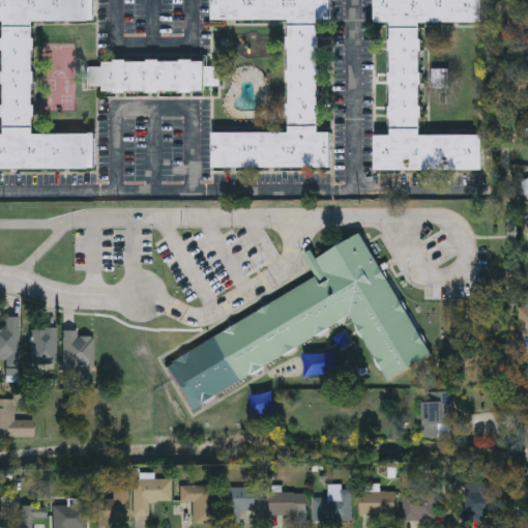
[(93,168),(0,168),(0,0),(92,0),(92,20),(28,20),(28,133),(93,133),(93,168)]
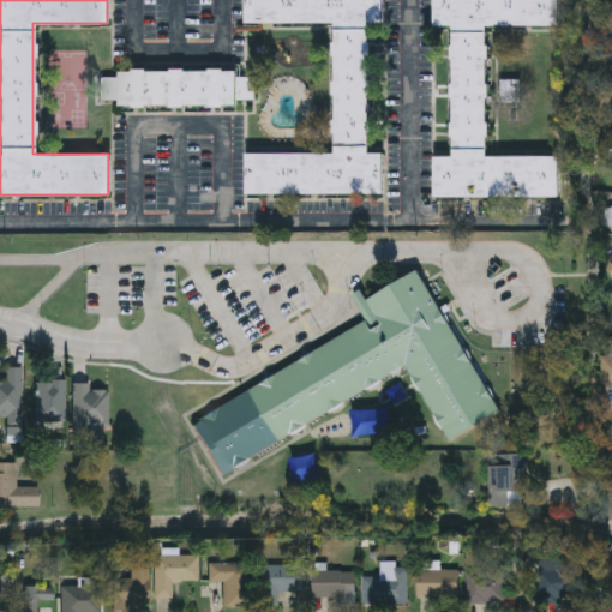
[(244,22),(244,0),(381,0),(381,22),(367,22),(367,153),(382,153),(382,195),(244,195),(244,153),(331,154),(331,22),(244,22)]
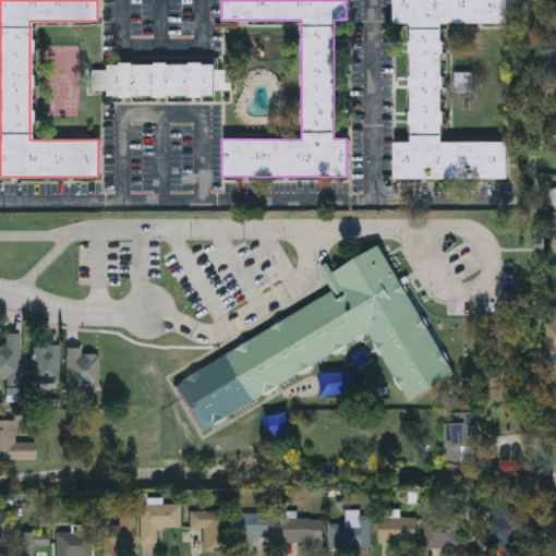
[(506,179),(393,179),(393,142),(408,142),(408,23),(393,23),(393,0),(506,0),(506,23),(442,23),(442,142),(506,142),(506,179)]
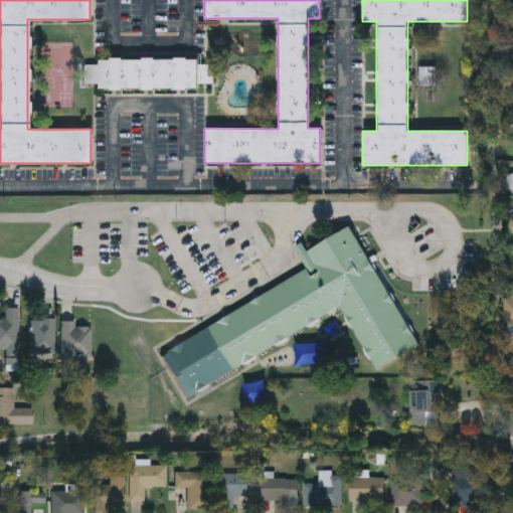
[(99,89),(99,83),(83,83),(83,63),(98,63),(98,58),(212,58),(212,83),(197,83),(197,89),(99,89)]
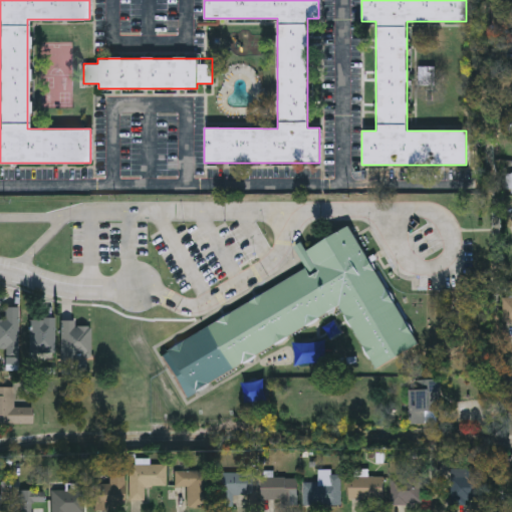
[(158,349),(303,268),(291,246),(297,243),(301,250),(348,223),(416,342),(371,366),(337,305),(182,393),(158,349)]
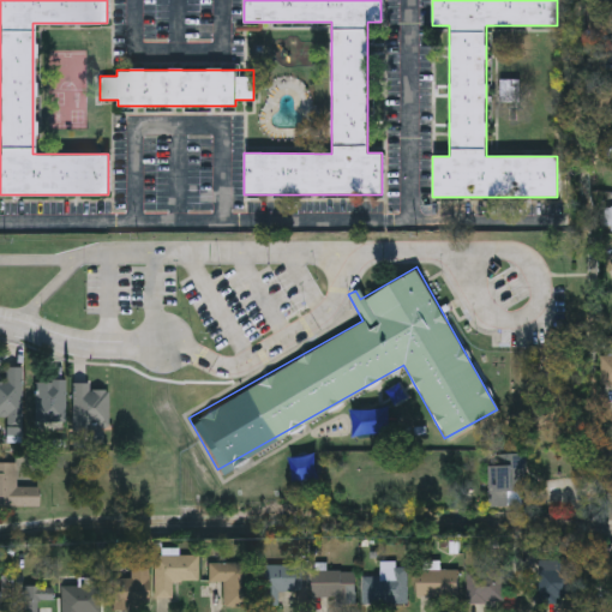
[(611,384),(599,384),(599,357),(611,357),(611,384)]
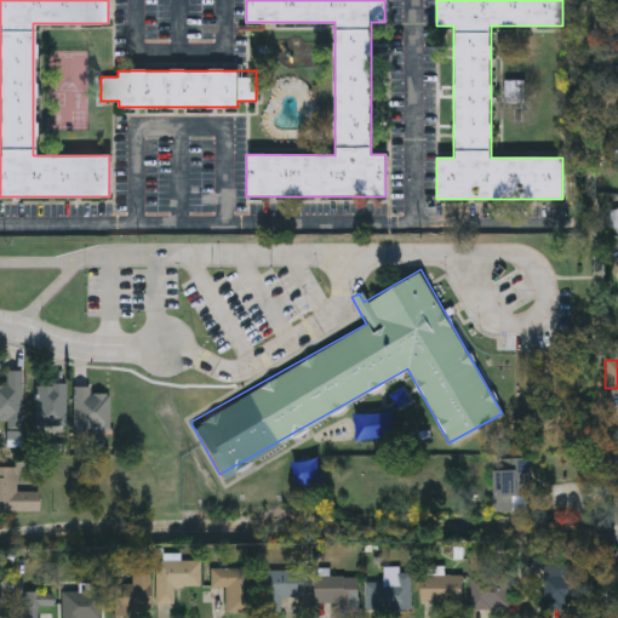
[(21,370),(21,419),(0,419),(0,378),(1,378),(1,370),(21,370)]
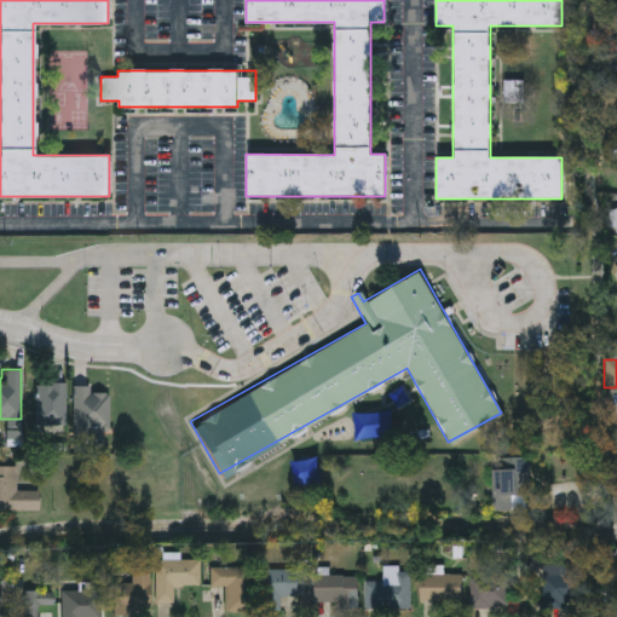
[(64,382),(64,424),(35,424),(35,382),(64,382)]
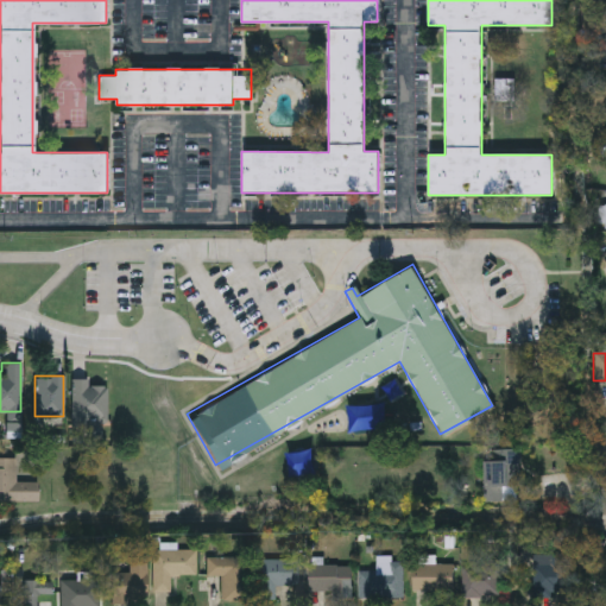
[(89,385),(106,385),(106,421),(70,421),(70,378),(89,378),(89,385)]
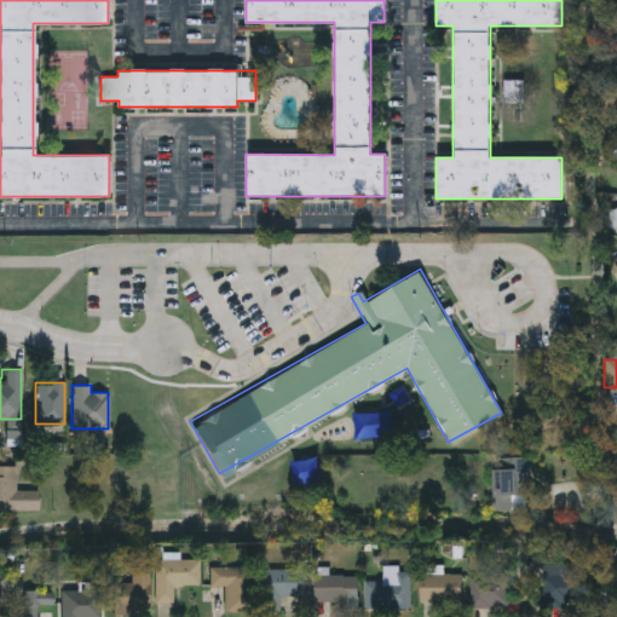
[(528,495),(490,495),(490,468),(509,468),(509,459),(528,459),(528,495)]
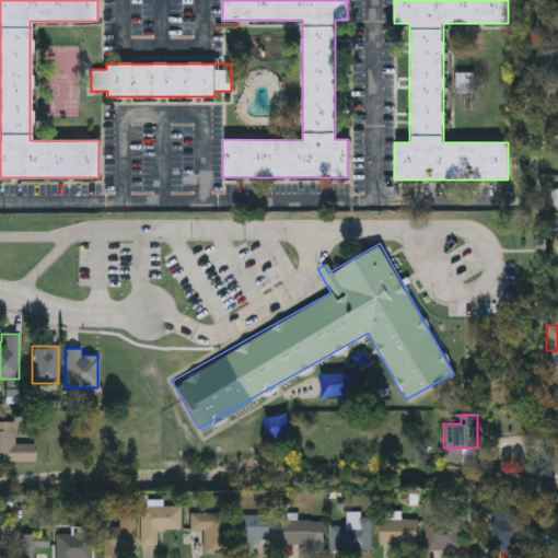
[(33,461),(0,461),(0,420),(13,420),(13,442),(33,442),(33,461)]
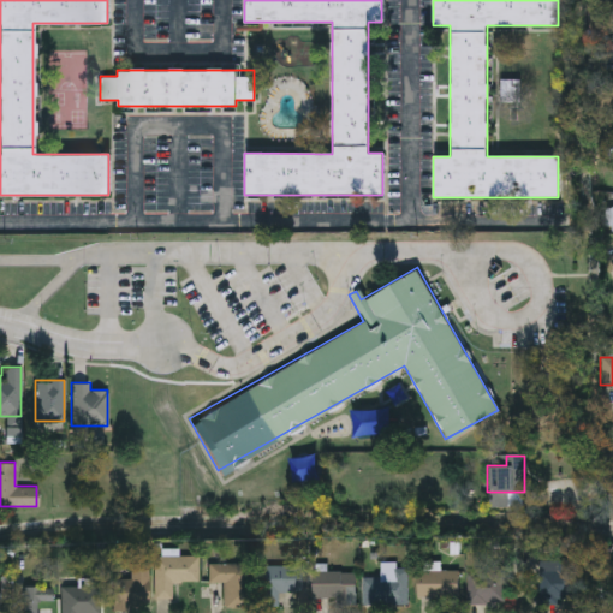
[(196,581),(171,581),(171,597),(154,597),(153,557),(196,555),(196,581)]
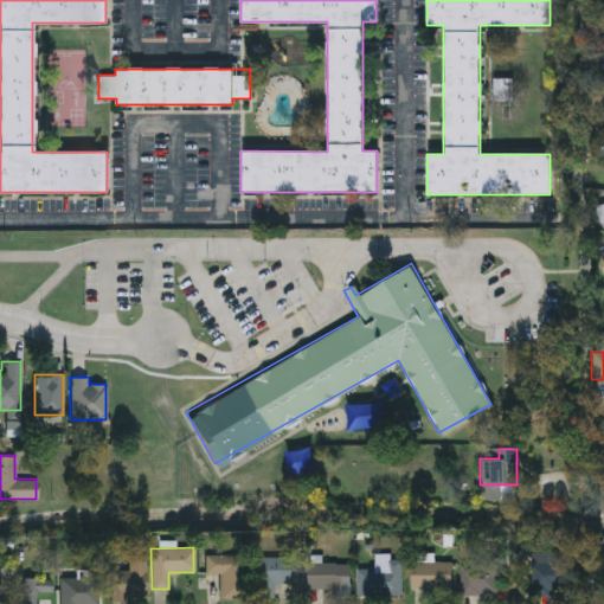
[(531,561),(547,561),(547,552),(566,552),(566,595),(531,595),(531,561)]
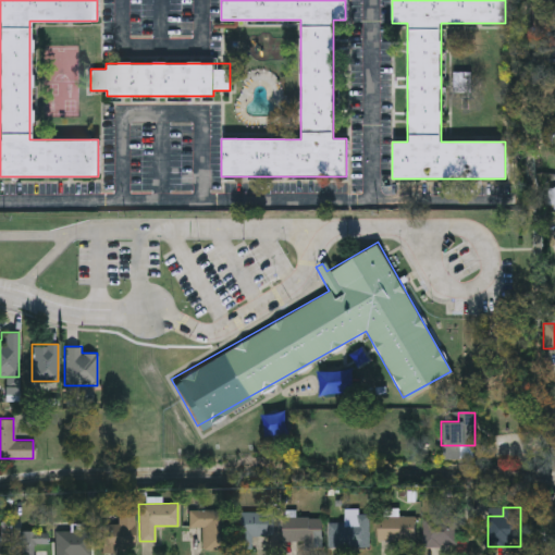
[(221,509),(221,549),(201,549),(201,526),(187,526),(187,509),(221,509)]
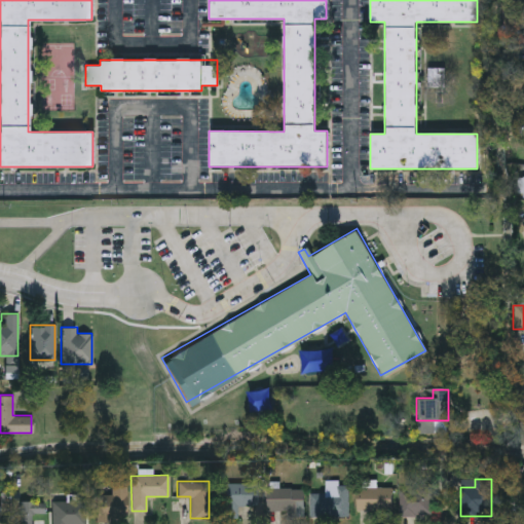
[(325,482),(347,482),(347,516),(309,516),(309,493),(325,493),(325,482)]
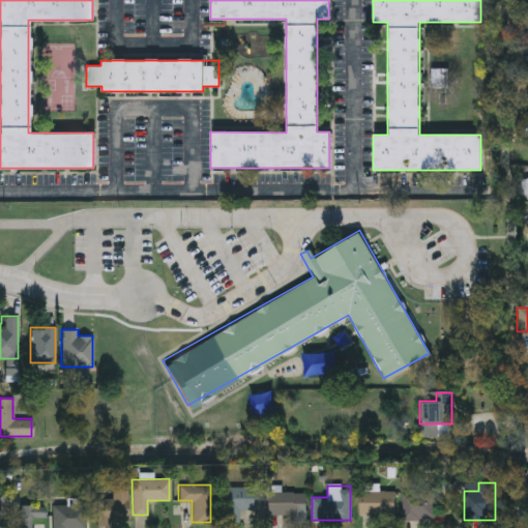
[(258,487),(258,517),(226,517),(226,487),(258,487)]
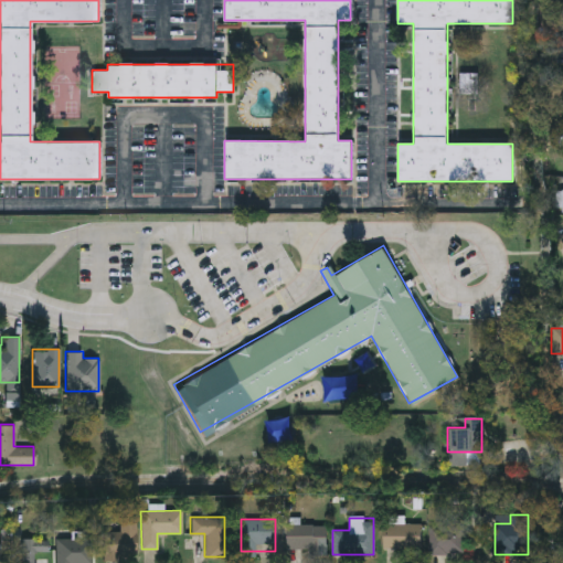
[(135,522),(135,559),(104,559),(104,531),(118,531),(118,522),(135,522)]
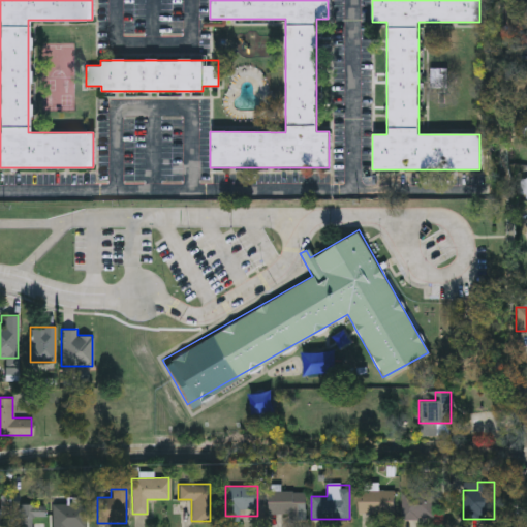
[(358,490),(393,490),(393,514),(358,514),(358,490)]
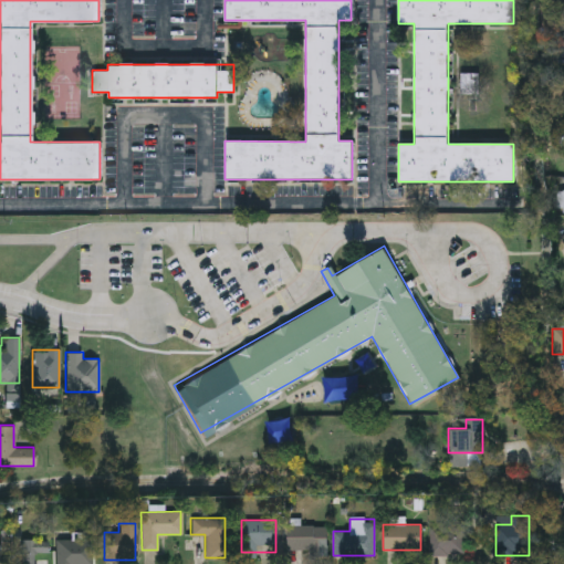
[(286,551),(286,525),(326,525),(326,551),(286,551)]
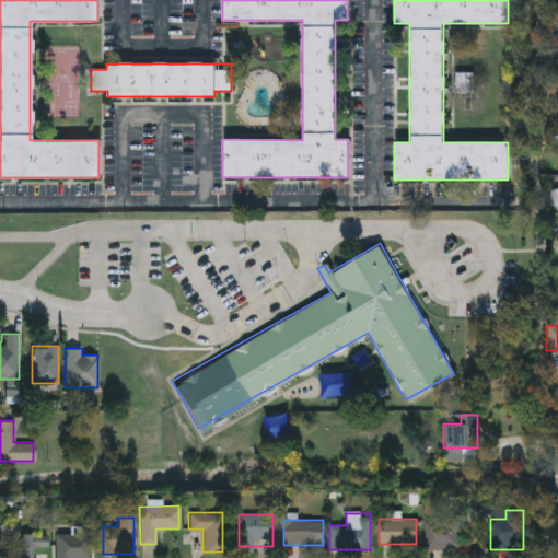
[(457,549),(425,549),(425,521),(457,521),(457,549)]
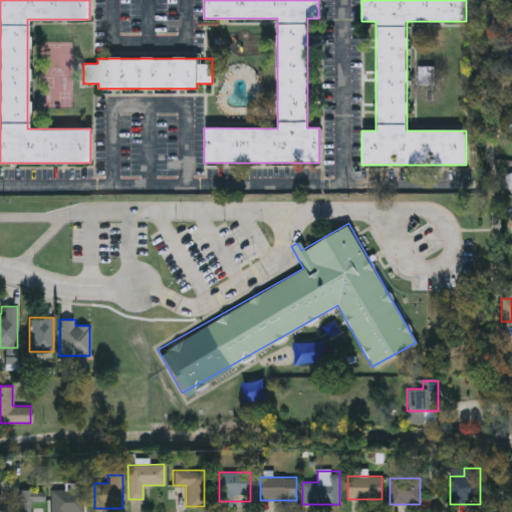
[(8,511),(18,511),(17,490),(42,489),(42,501),(29,502),(29,511),(8,511)]
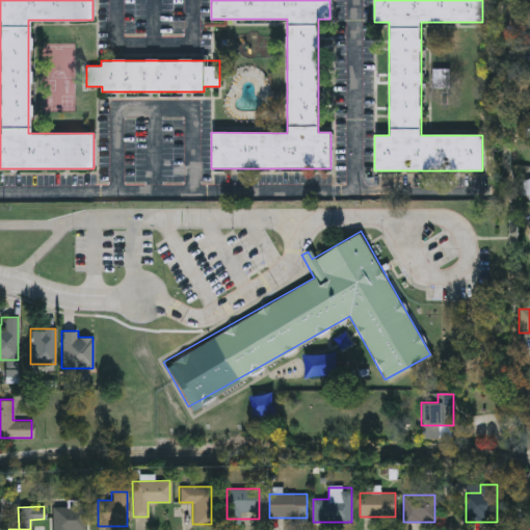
[(52,529),(52,506),(86,506),(86,529),(52,529)]
